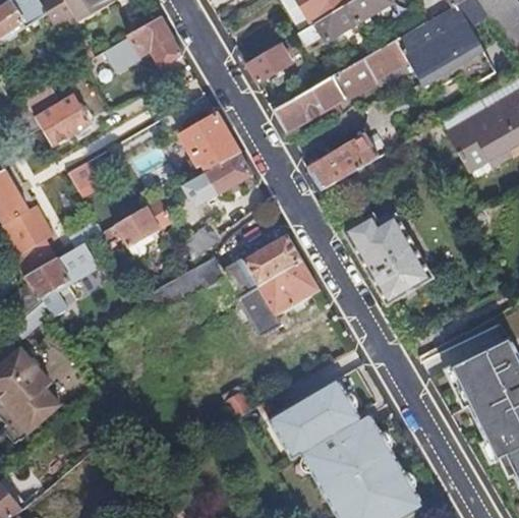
[(24,0),(23,1),(22,0),(10,0),(0,7),(0,35),(21,21),(24,26),(45,13),(38,0),(24,0)]
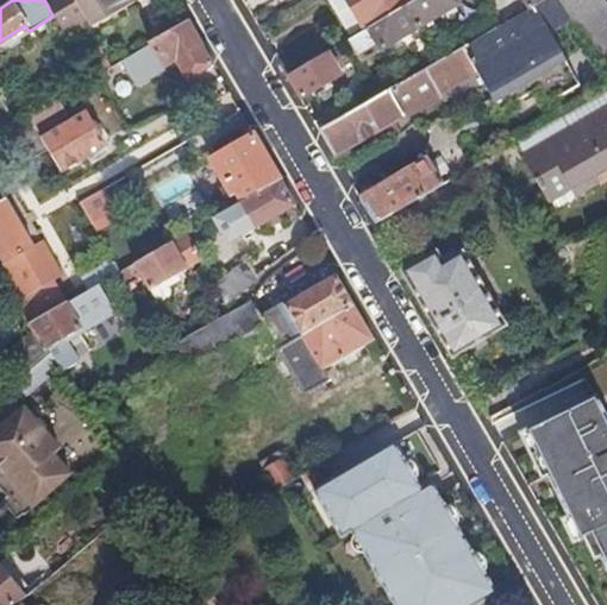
[(44,0),(52,16),(62,31),(87,17),(92,25),(133,1),(133,0),(44,0)]
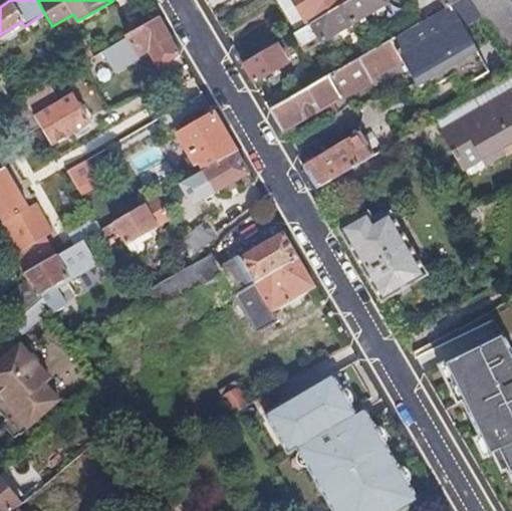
[(452,0),(445,5),(268,109),(281,131),(370,78),(368,75),(401,57),(412,77),(420,73),(428,86),(454,71),(461,83),(487,68),(461,23),(478,12),(468,0),(452,0)]
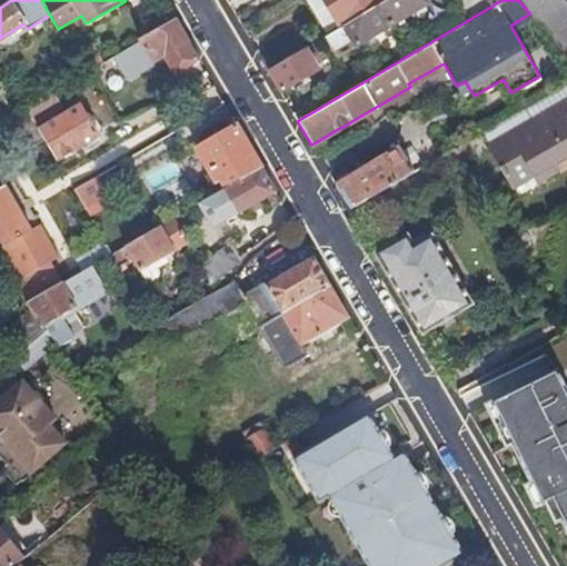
[(306,0),(325,32),(338,25),(322,0),(306,0)]
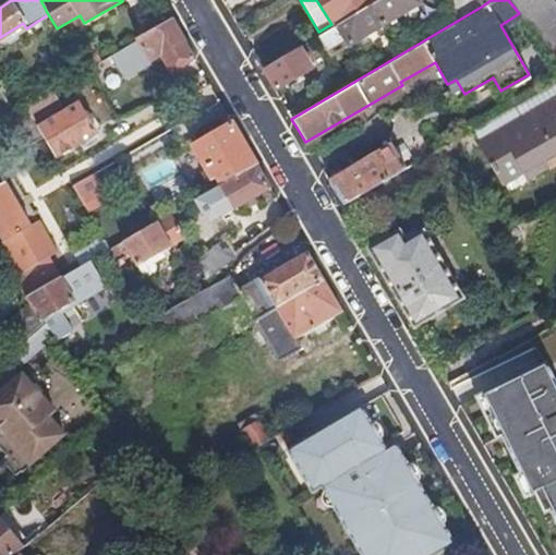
[(316,0),(331,24),(333,26),(376,0),(316,0)]
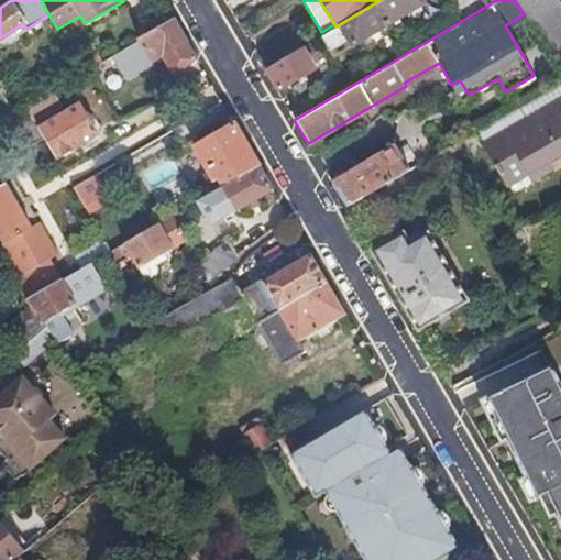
[(380,0),(336,26),(320,36),(331,57),(352,45),(353,45),(424,2),(421,0),(380,0)]
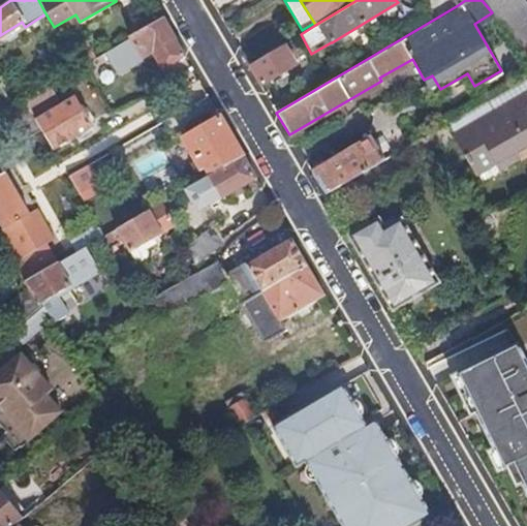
[(482,0),(492,12),(513,40),(526,58),(526,7),(521,0),(482,0)]
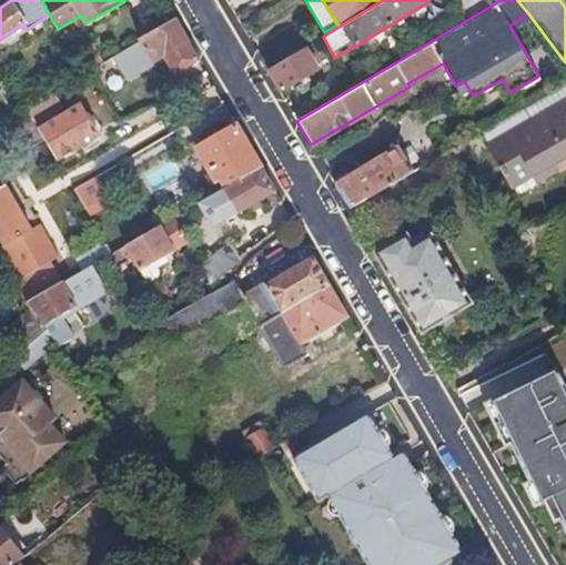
[(174,20),(130,46),(100,62),(107,72),(123,63),(124,64),(145,51),(152,62),(163,56),(167,61),(173,58),(180,69),(198,60),(174,20)]
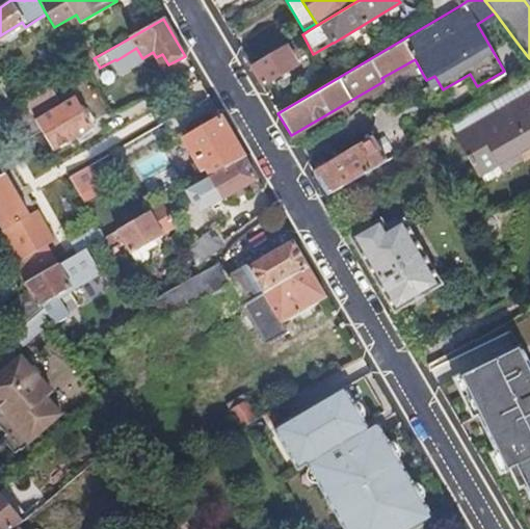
[(297,64),(286,45),(250,65),(262,85),(297,64)]
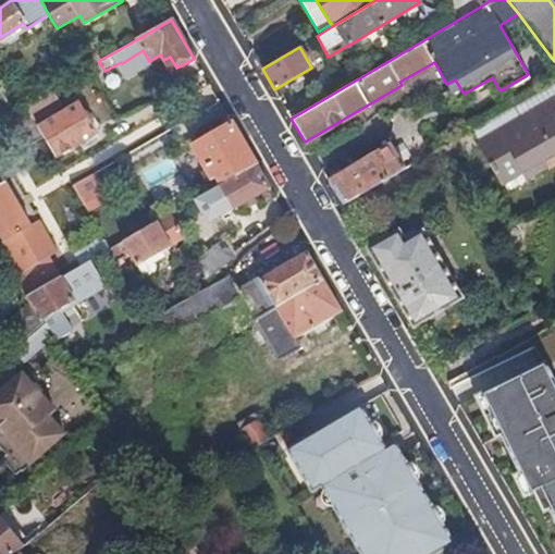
[(554,76),(509,103),(518,118),(478,142),(477,142),(489,162),(488,162),(493,172),(494,172),(506,192),(527,181),(525,175),(542,167),(538,158),(554,148),(554,76)]
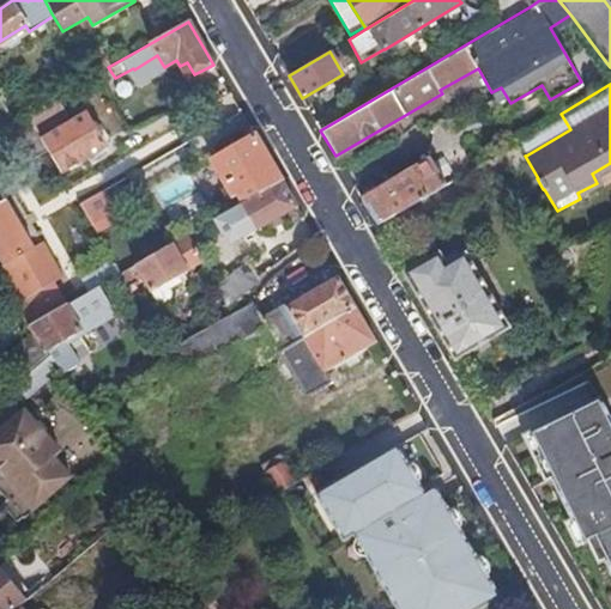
[(501,87),(491,92),(501,109),(510,103),(501,87)]
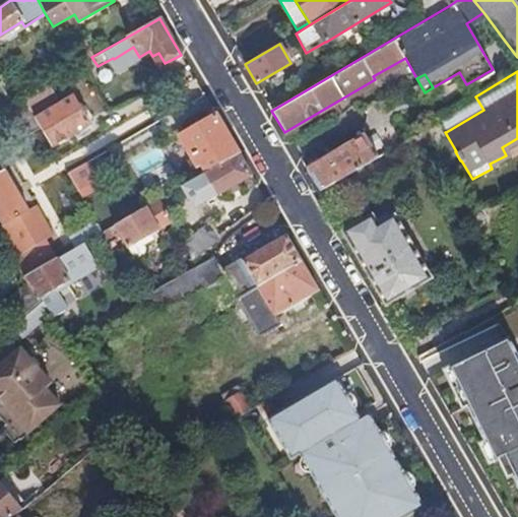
[(56,95),(48,83),(23,98),(30,110),(56,95)]
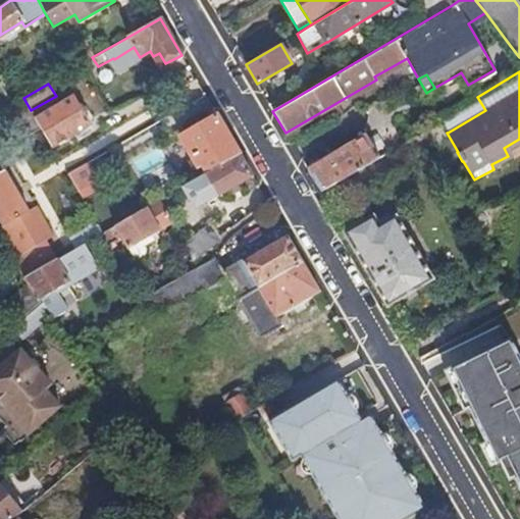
[(73,95),(35,117),(41,127),(52,147),(66,139),(68,144),(73,141),(71,136),(91,124),(73,95)]
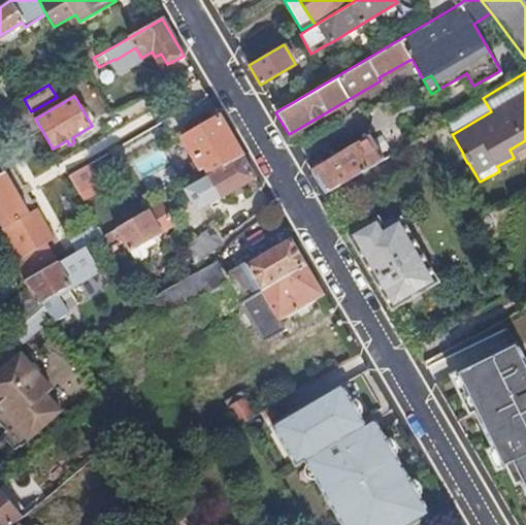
[(491,111),(483,98),(447,120),(445,121),(453,134),(491,111)]
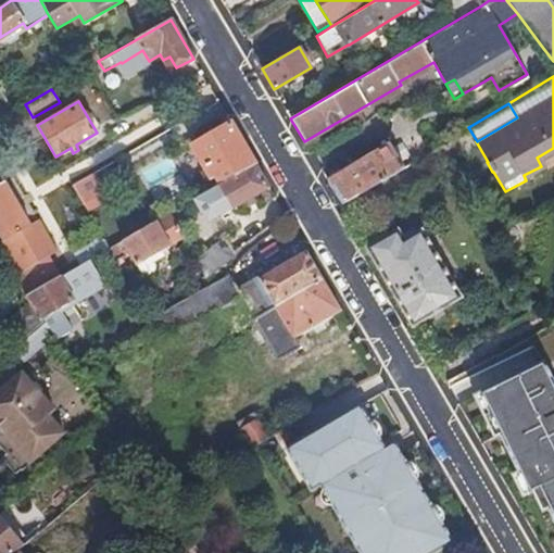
[(8,114),(27,146),(43,136),(37,125),(33,117),(25,104),(14,110),(8,114)]
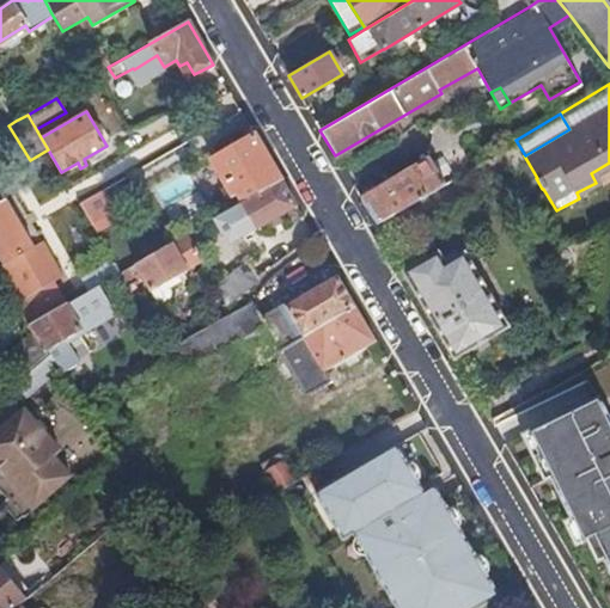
[(254,134),(211,159),(232,196),(238,194),(243,202),(281,180),(254,134)]
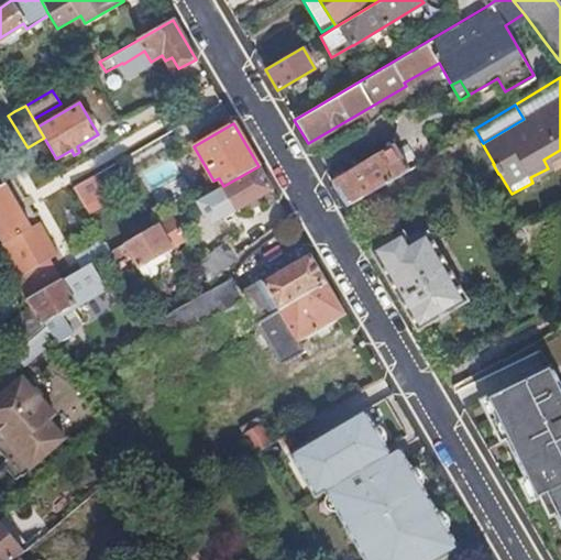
[(408,168),(394,145),(331,183),(344,205),(408,168)]
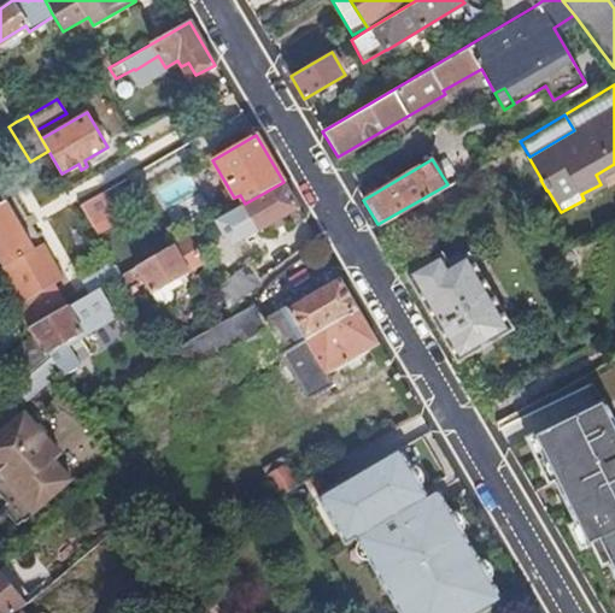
[(283,182),(245,204),(235,210),(238,214),(245,211),(257,230),(298,206),(283,182)]
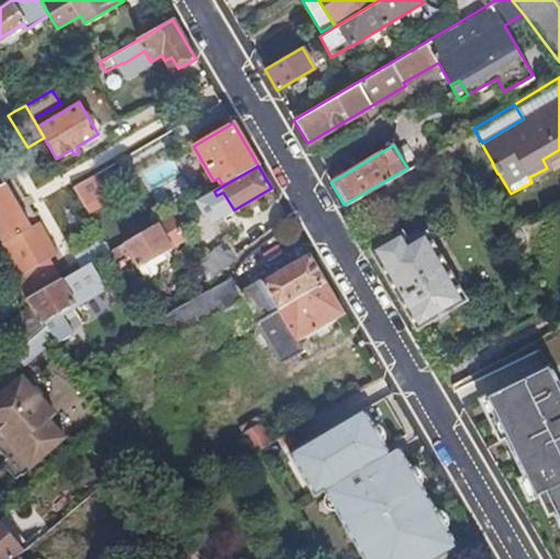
[(96,174),(74,187),(84,205),(107,192),(96,174)]
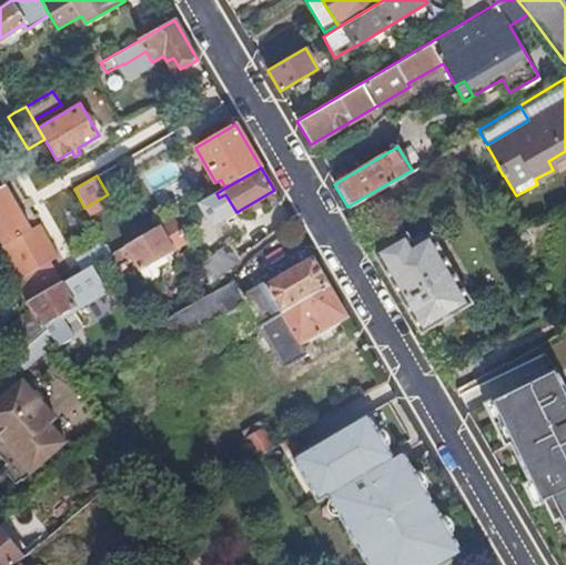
[(215,182),(211,185),(216,193),(225,188),(221,180),(215,182)]
